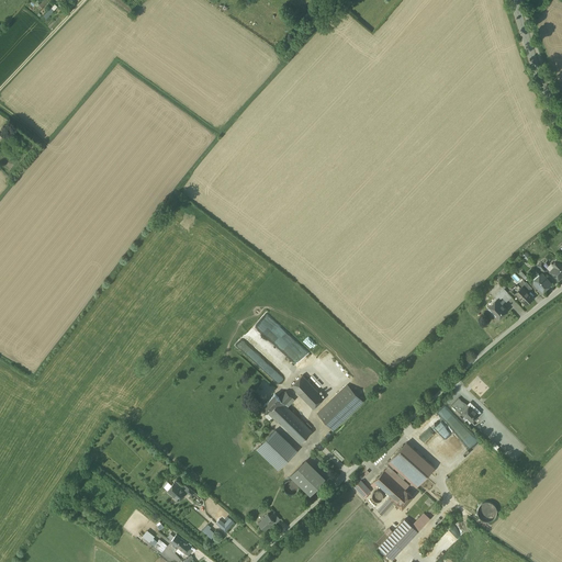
[(46,19),(57,7),(54,3),(43,17),(46,19)]
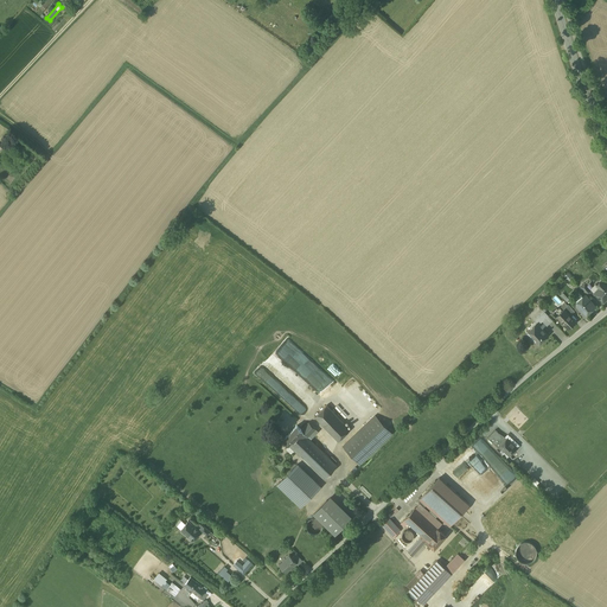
[(606,286),(601,281),(596,286),(599,288),(594,293),(604,302),(606,298),(606,286)]
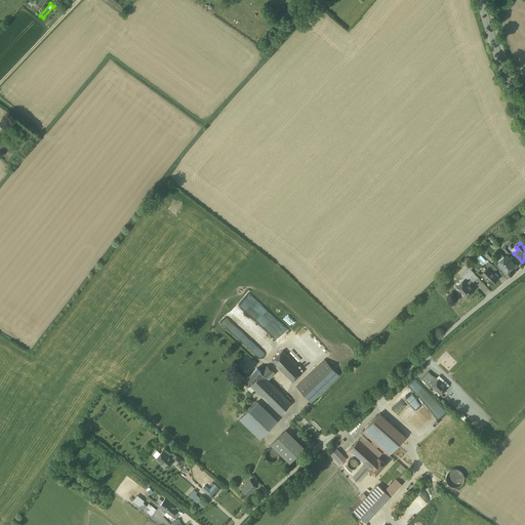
[(506,245),(502,248),(508,254),(511,251),(506,245)]
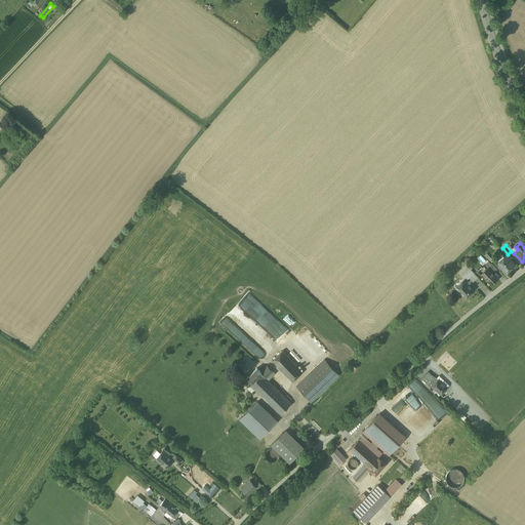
[(515,265),(507,255),(498,261),(498,264),(502,269),(505,269),(507,272),(515,265)]
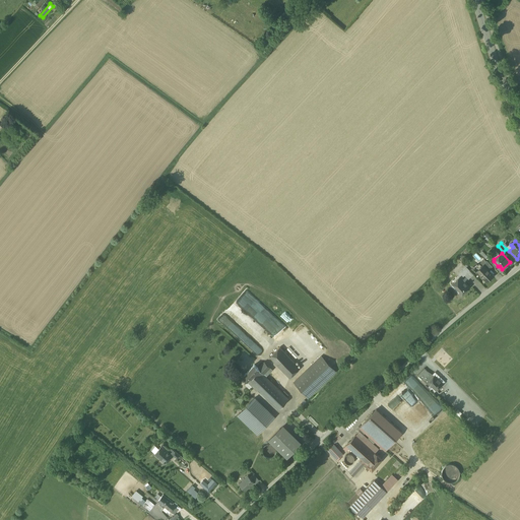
[(493,266),(486,261),(482,265),(483,265),(489,270),(493,266)]
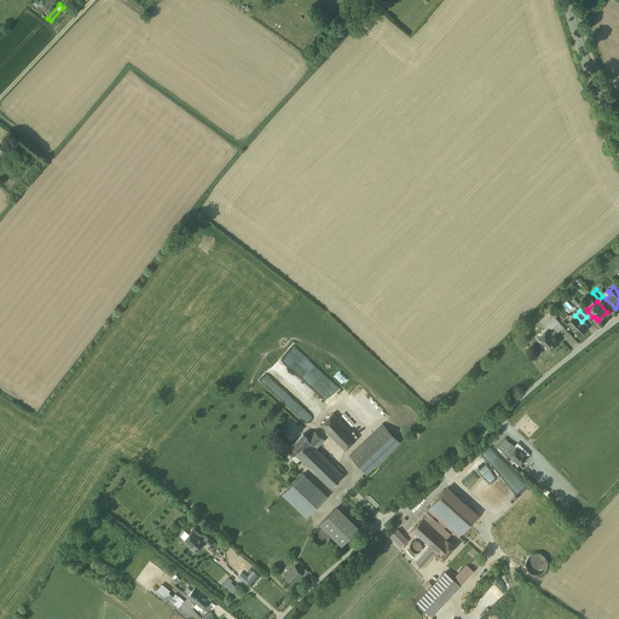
[(549,312),(539,322),(547,329),(548,329),(549,331),(559,322),(549,312)]
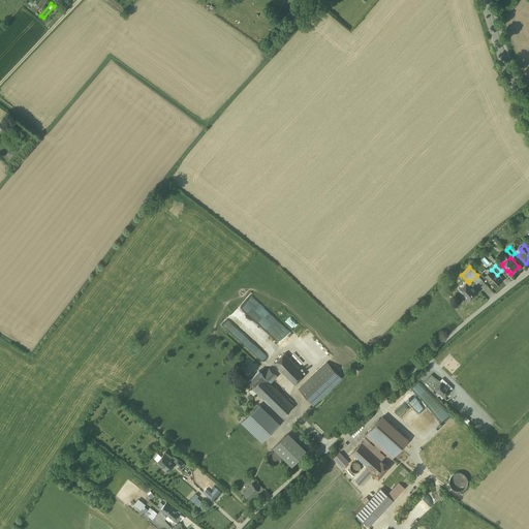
[(497,275),(492,270),(491,270),(485,277),(488,281),(489,280),(496,286),(502,280),(497,275)]
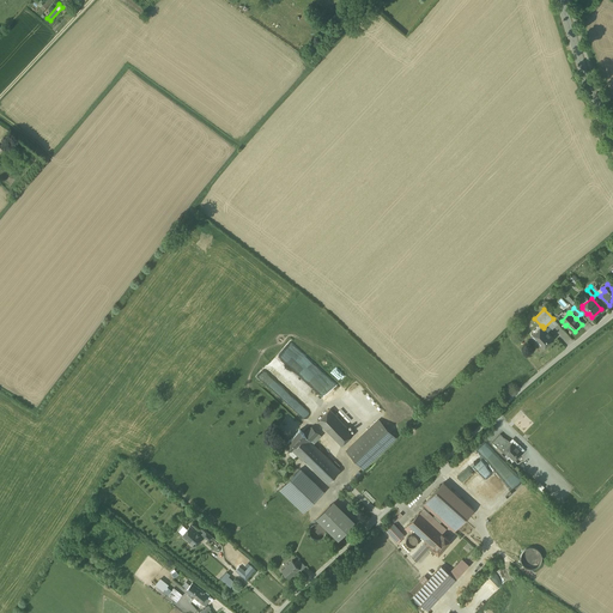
[(541,326),(532,335),(544,349),(553,338),(544,328),(542,326),(541,326)]
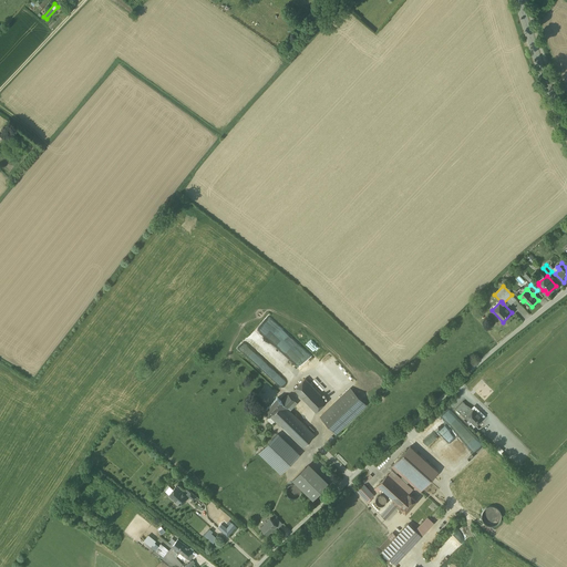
[(327,400),(305,379),(294,390),(317,411),(327,400)]
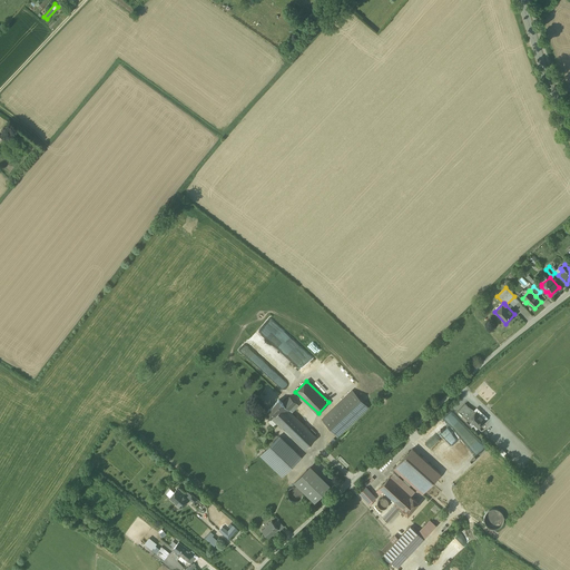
[(352,391),(322,419),(337,435),(369,408),(352,391)]
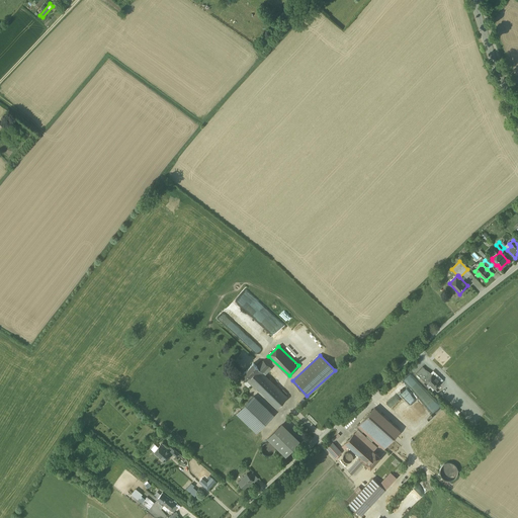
[(266,357),(257,366),(253,363),(242,375),(253,385),(254,384),(278,408),(287,398),(265,375),(274,365),(266,357)]
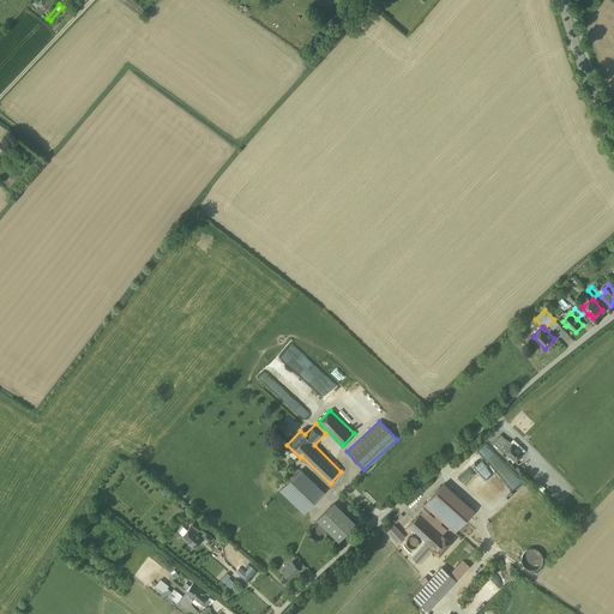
[(504,437),(501,434),(493,443),(504,453),(506,452),(505,451),(513,444),(504,437)]
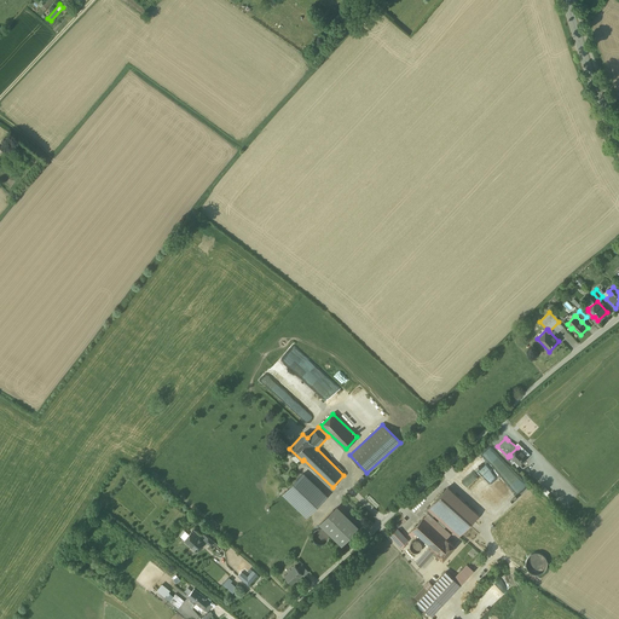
[(486,445),(446,481),(444,484),(447,487),(479,514),(493,522),(534,487),(489,443),(486,445)]
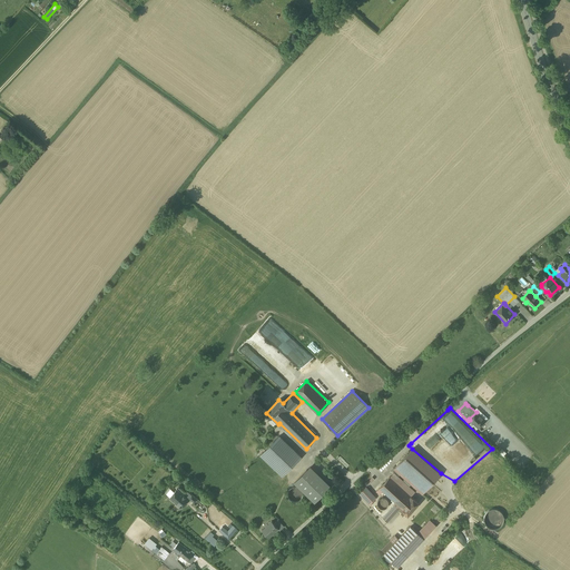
[(485,421),(477,412),(469,419),(470,420),(479,429),(485,421)]
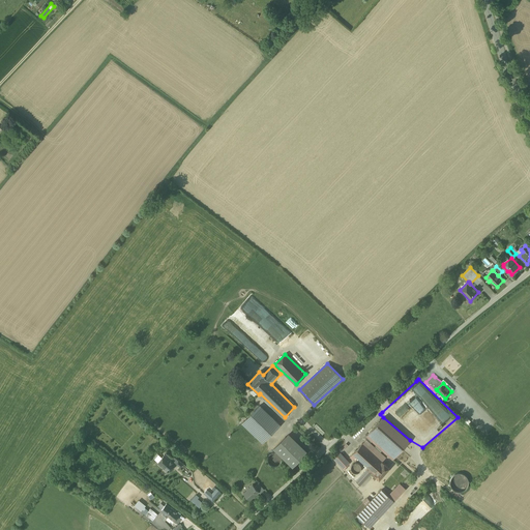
[(259,415),(274,431),(281,424),(260,404),(254,411),(259,415)]
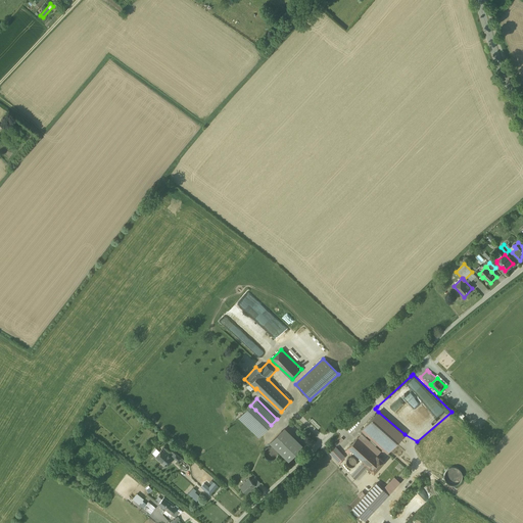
[(250,406),(245,411),(249,415),(255,410),(250,406)]
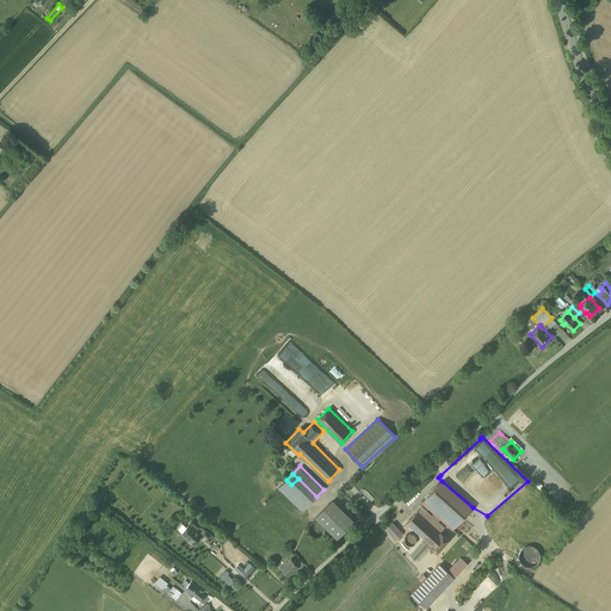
[(316,497),(298,479),(291,485),(310,503),(316,497)]
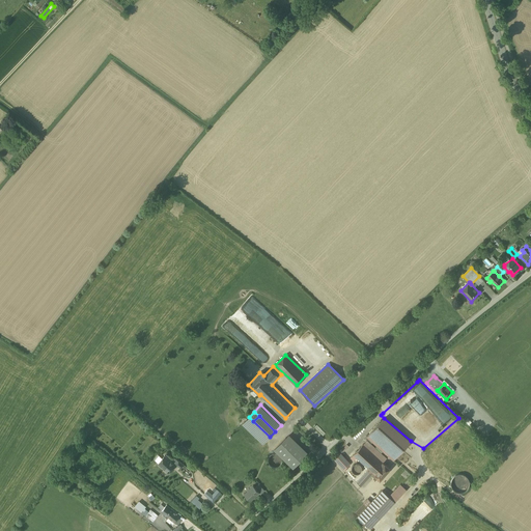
[(253,421),(249,417),(242,424),(262,444),(270,437),(253,421)]
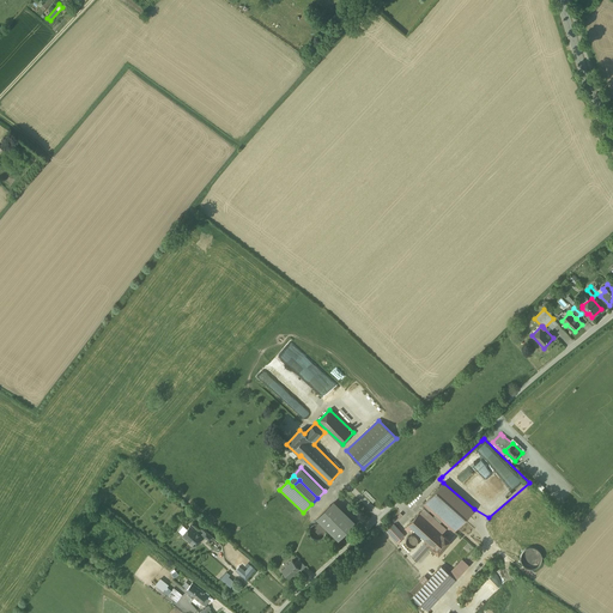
[(443,483),(423,507),(424,508),(429,511),(430,509),(454,530),(474,509),(443,483)]
